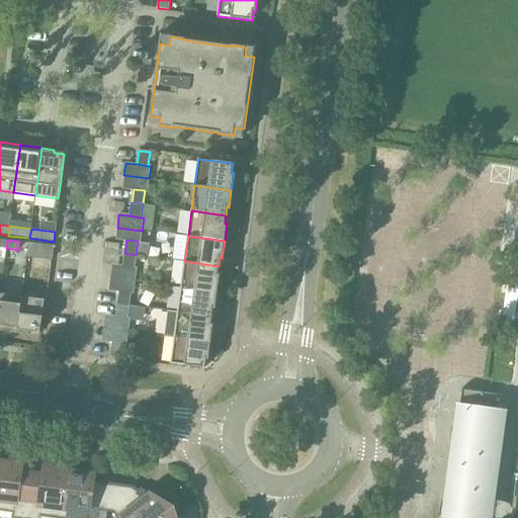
[(148,256),(150,244),(140,243),(138,242),(136,255),(148,256)]
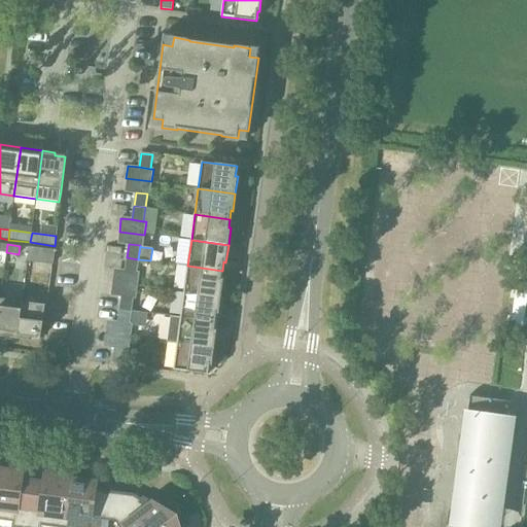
[(27,260),(53,265),(54,250),(29,247),(27,260)]
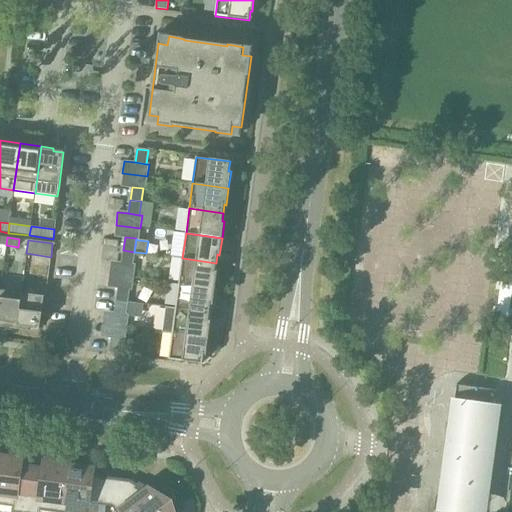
[(132,265),(134,252),(123,250),(121,264),(132,265)]
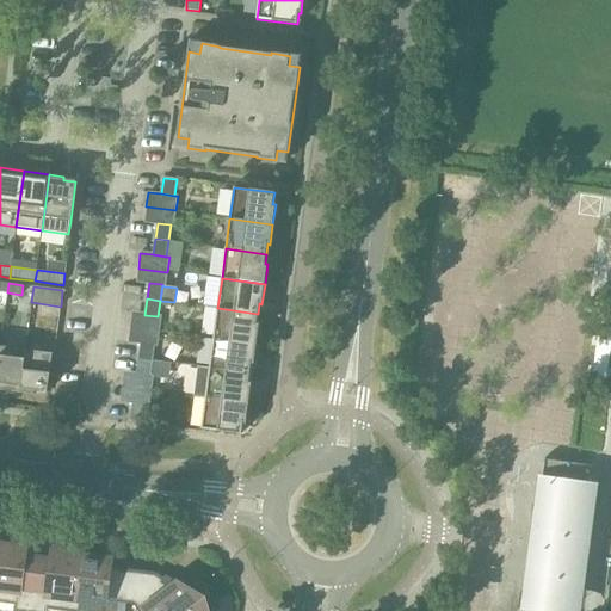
[(217,308),(214,338),(257,344),(259,325),(257,323),(258,314),(217,308)]
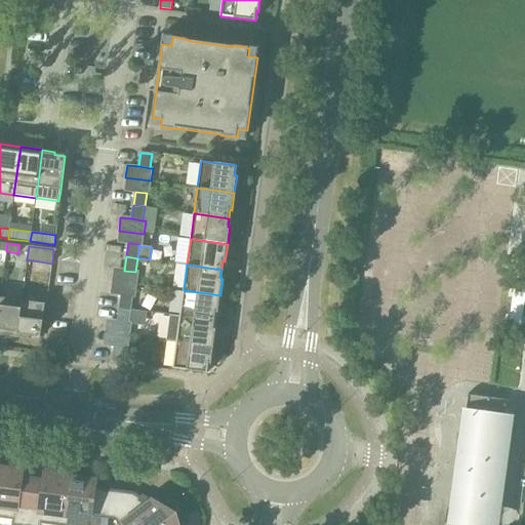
[(524,283),(514,282),(508,331),(520,333),(524,295),(524,283)]
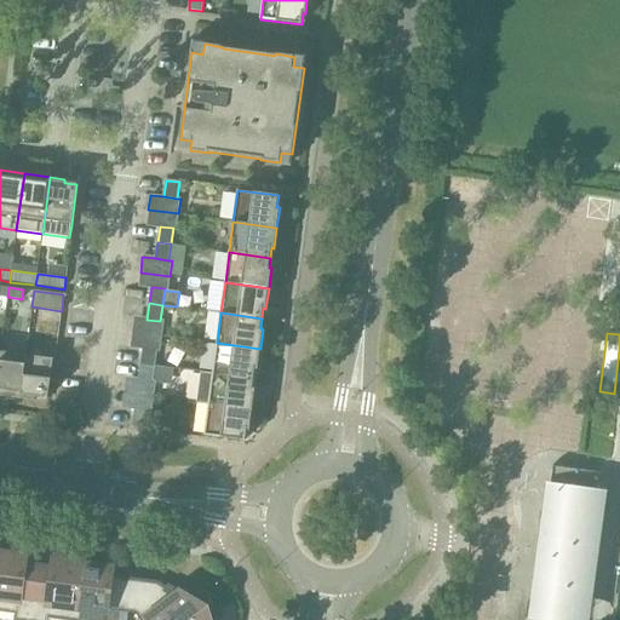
[(258,369),(260,349),(217,343),(213,373),(253,379),(254,369),(258,369)]
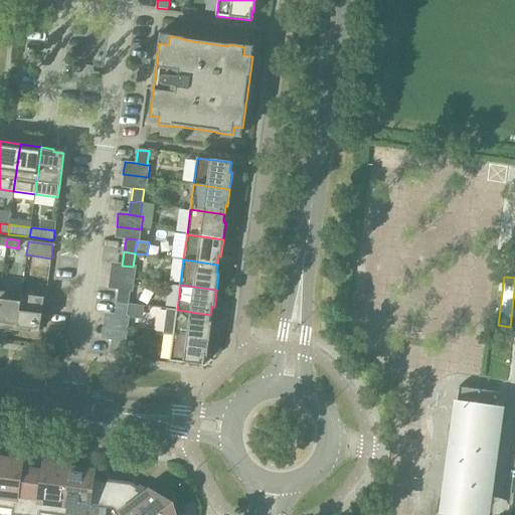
[(130,291),(119,289),(117,302),(129,303),(130,291)]
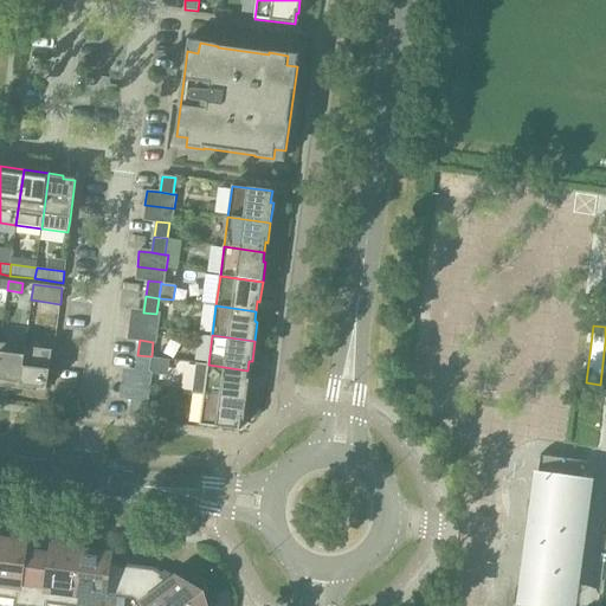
[(0,343),(0,386),(19,389),(25,347),(0,343)]
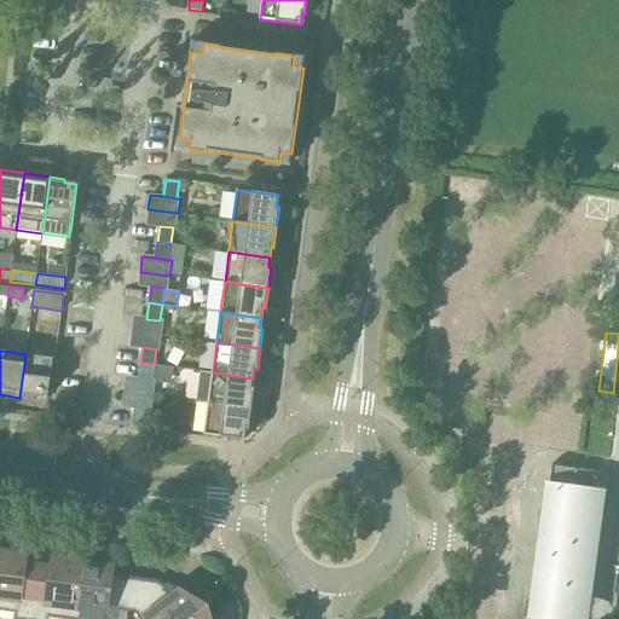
[(53,358),(25,354),(19,398),(35,400),(35,397),(47,398),(53,358)]
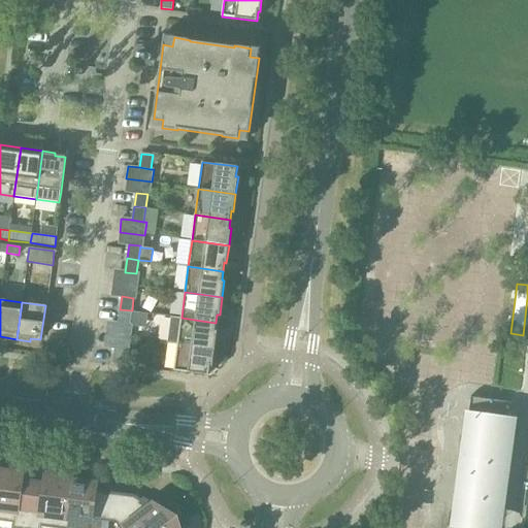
[(132,310),(120,309),(119,323),(130,325),(132,310)]
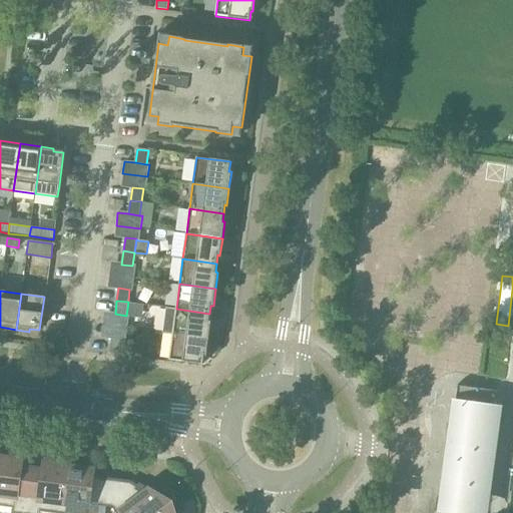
[(172,335),(172,334),(208,339),(210,323),(208,322),(209,314),(176,309),(165,308),(162,334),(172,335)]
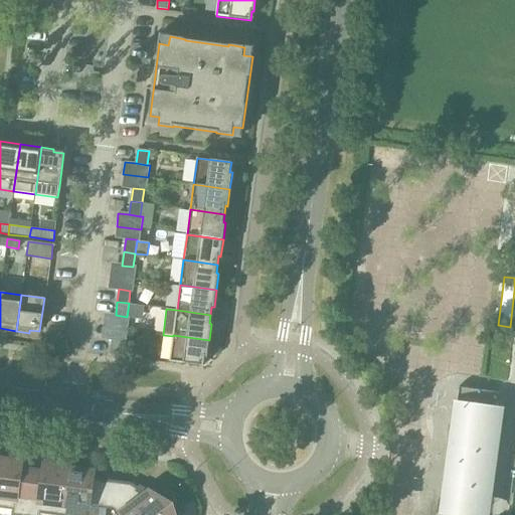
[(207,357),(209,340),(173,335),(173,336),(170,361),(203,366),(205,357),(207,357)]
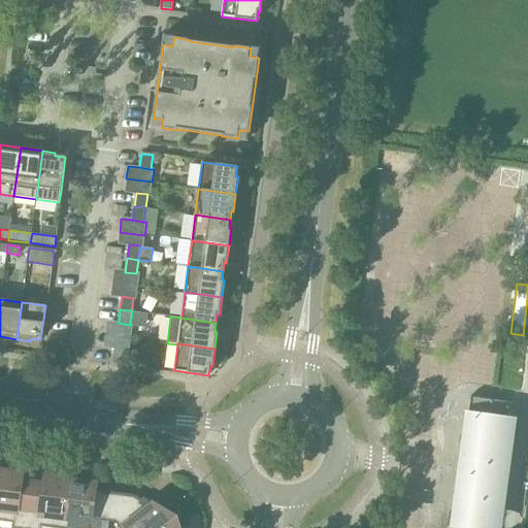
[(127,350),(114,348),(112,363),(125,364),(127,350)]
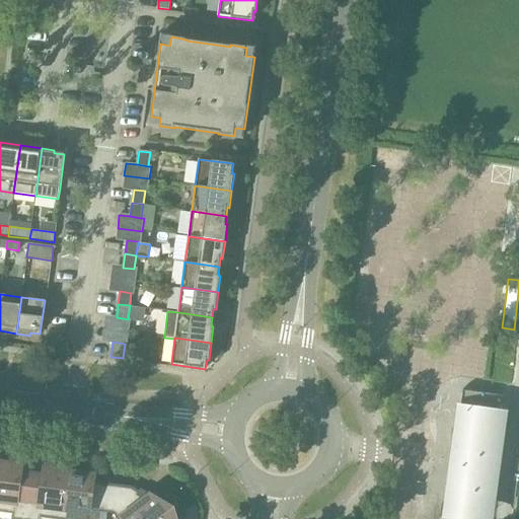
[(486,518),(503,395),(462,389),(444,518),(486,518)]
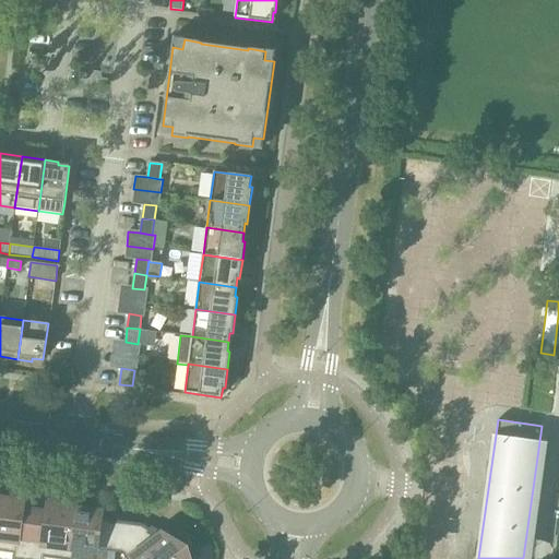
[(13,496),(0,492),(0,550),(15,552),(14,558),(15,558),(28,558),(35,511),(22,510),(23,501),(13,500),(13,496)]
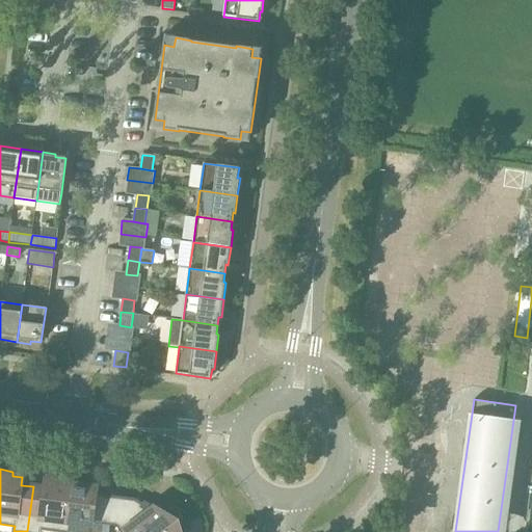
[(41,531),(42,529),(61,531),(64,531),(72,479),(56,477),(56,481),(46,480),(45,488),(33,486),(27,531),(41,531)]
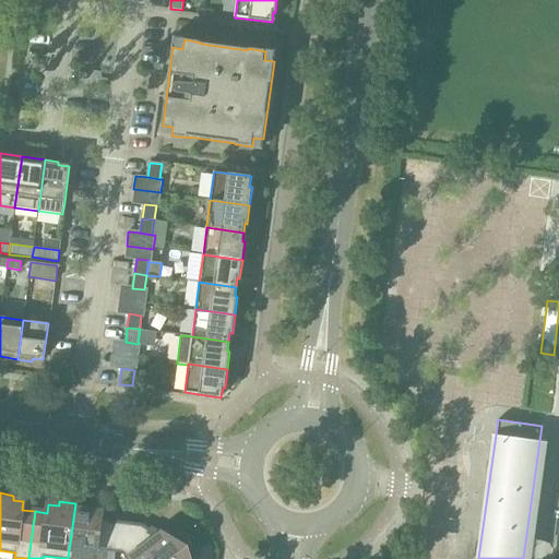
[(102,558),(107,558),(109,550),(113,522),(100,520),(102,512),(91,510),(92,506),(75,503),(68,558),(94,558),(95,558),(102,558)]
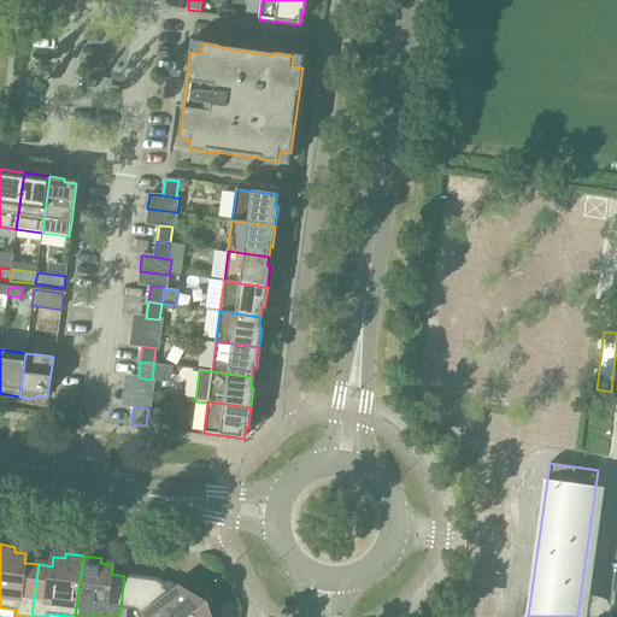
[(136,610),(141,616),(189,616),(210,601),(189,591),(184,593),(178,589),(172,593),(165,588),(166,586),(157,580),(124,576),(121,607),(136,610)]
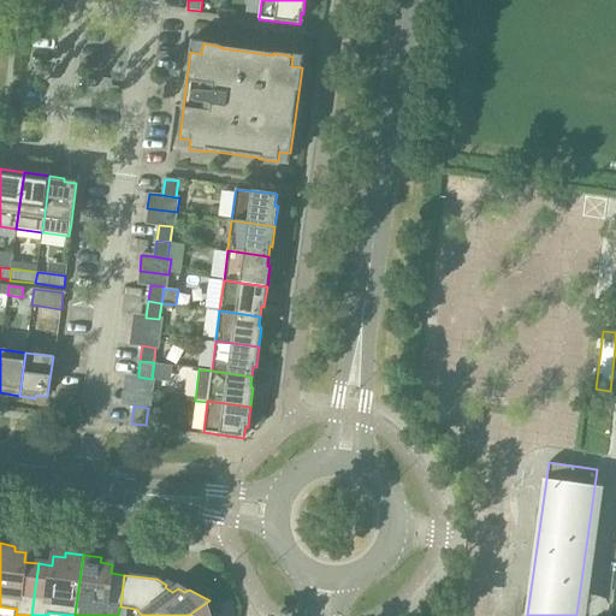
[(213,615),(209,600),(189,615),(213,615)]
